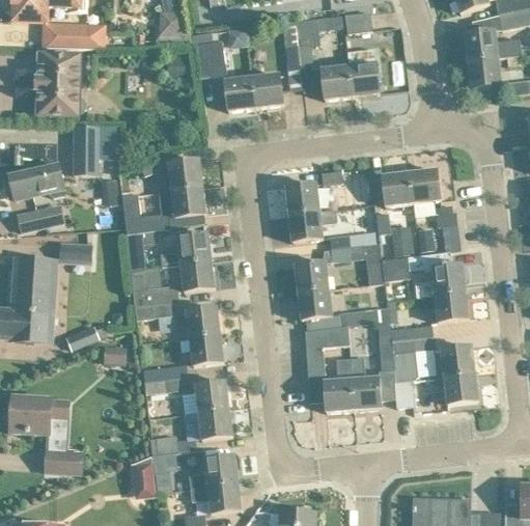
[(46,20),(47,5),(65,5),(65,9),(86,10),(86,0),(12,0),(12,4),(15,4),(15,19),(46,20)]
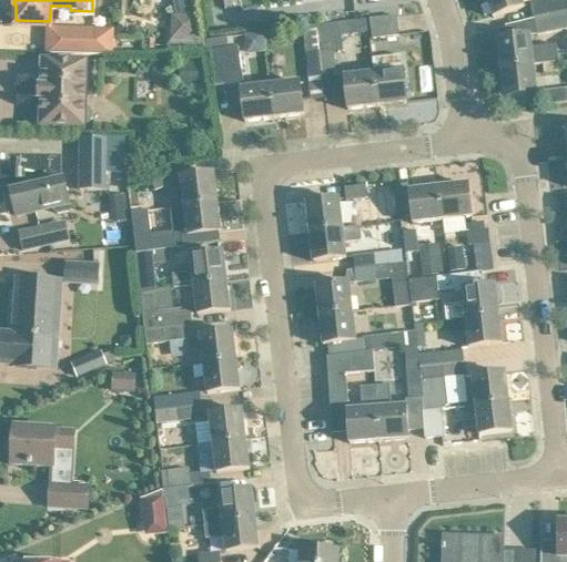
[(487,0),(493,13),(524,2),(523,0),(487,0)]
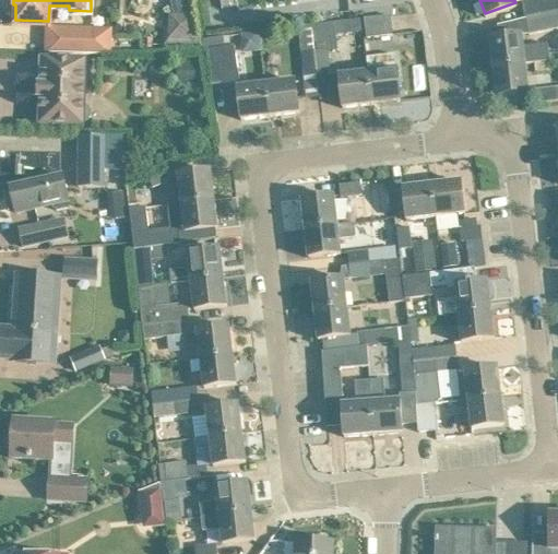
[(521,0),(524,13),(557,6),(557,0),(521,0)]
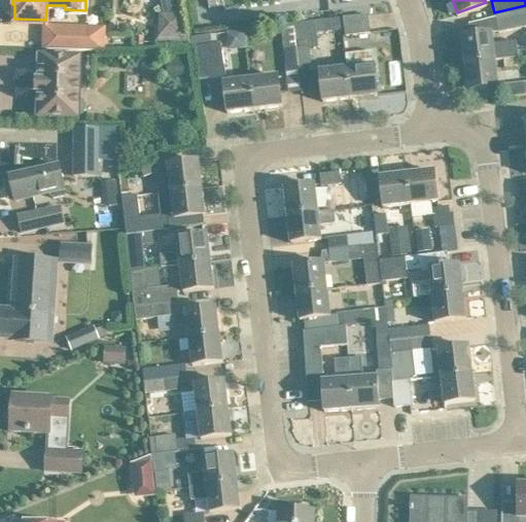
[(525,22),(525,5),(494,12),(497,29),(525,22)]
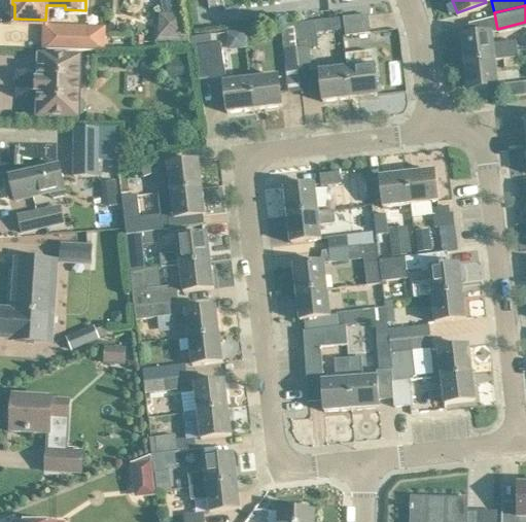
[(343,13),(344,25),(345,32),(370,30),(367,10),(343,13)]
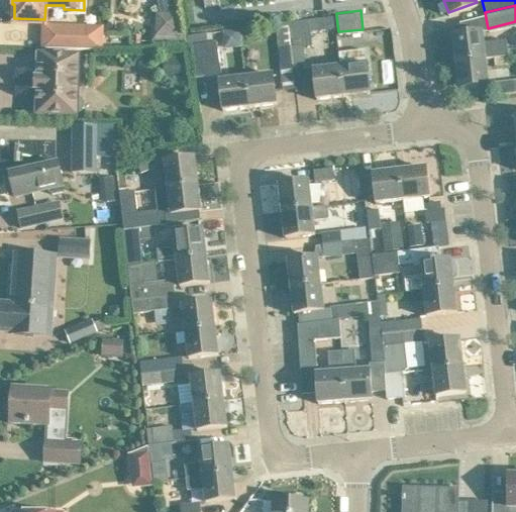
[(333,14),(288,19),(290,43),(292,63),(304,62),(303,42),(311,41),(310,27),(318,26),(335,24),(334,13),(333,14)]
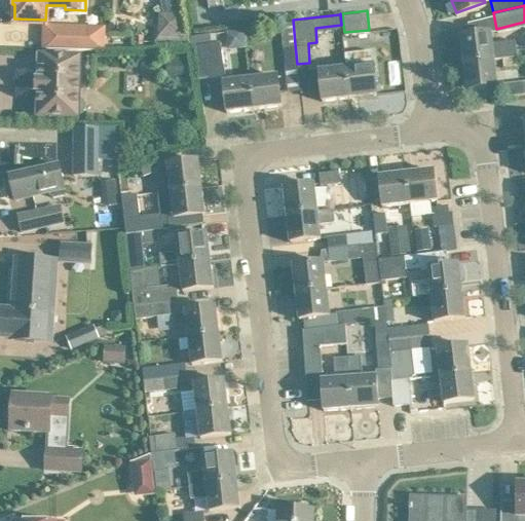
[(103,26),(87,25),(45,24),(44,46),(102,47),(103,26)]
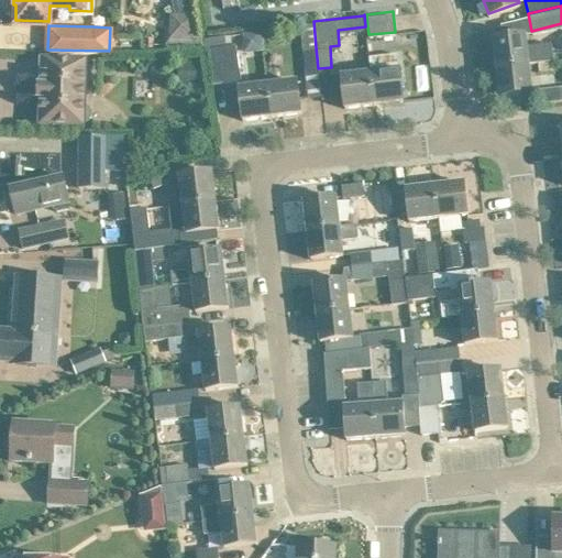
[(259,28),(240,30),(243,51),(262,47),(259,28)]
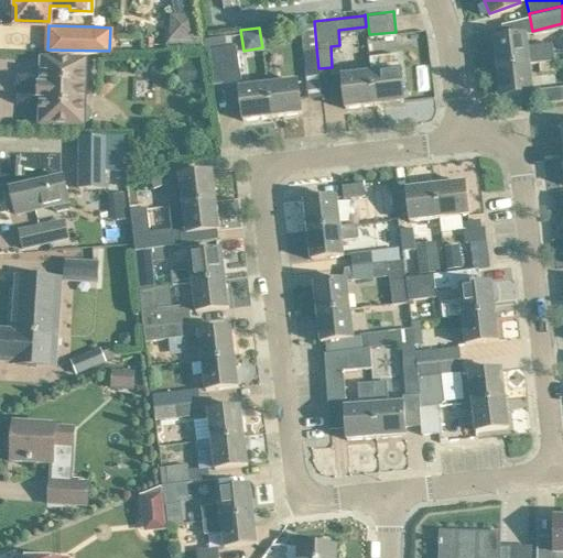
[(494,35),(497,64),(529,61),(529,59),(553,56),(551,39),(527,42),(526,31),(494,35)]
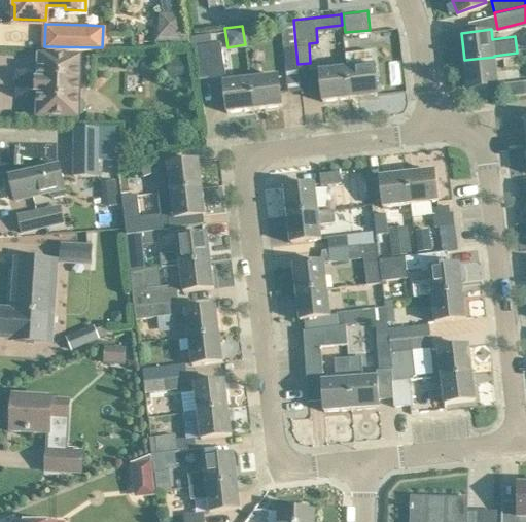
[(209,30),(189,33),(191,44),(197,76),(224,72),(219,40),(211,41),(209,30)]
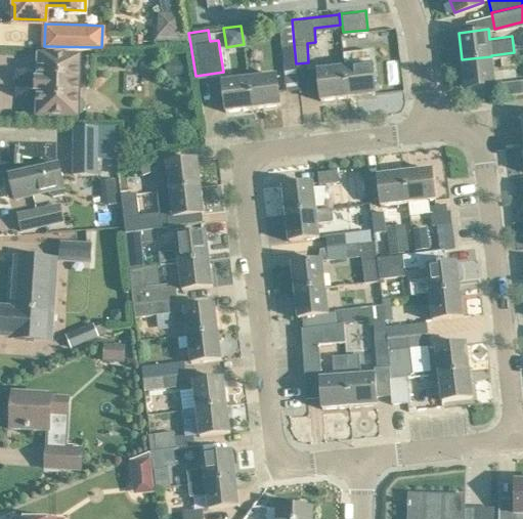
[(294,44),(281,45),(284,65),(296,63),(294,44)]
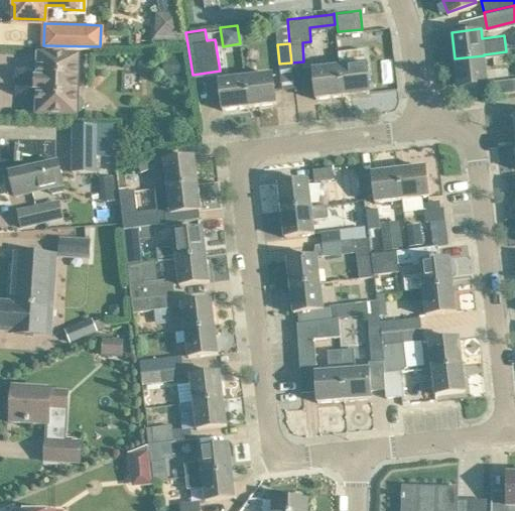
[(163,49),(163,72),(180,72),(181,50),(163,49)]
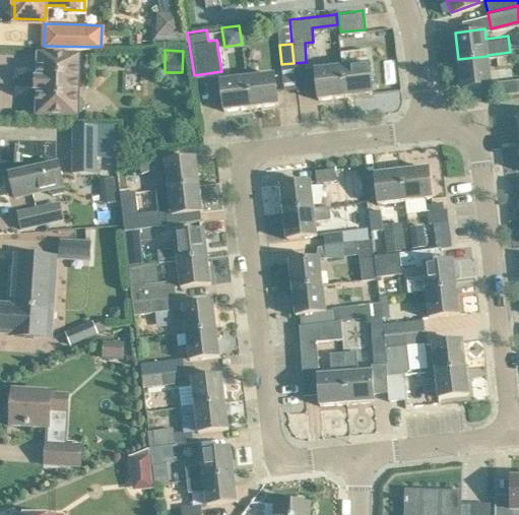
[(36,75),(35,87),(37,87),(37,111),(79,113),(79,111),(81,109),(83,106),(83,99),(81,95),(79,93),(80,52),(38,51),(38,75),(36,75)]
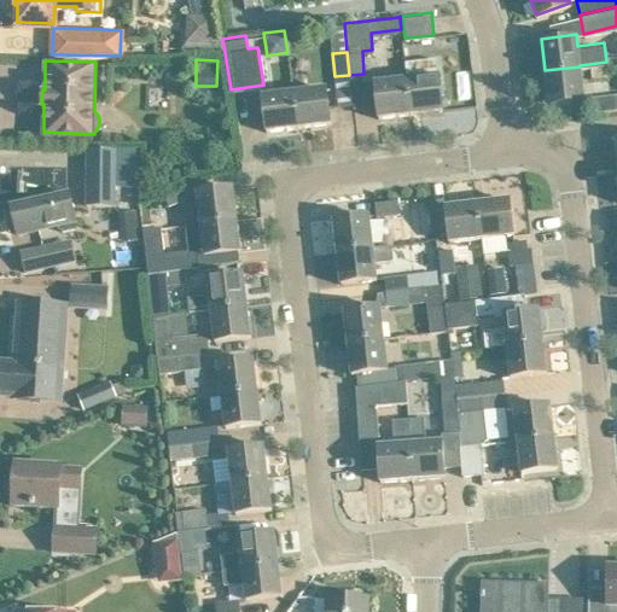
[(545,70),(548,103),(585,98),(580,66),(545,70)]
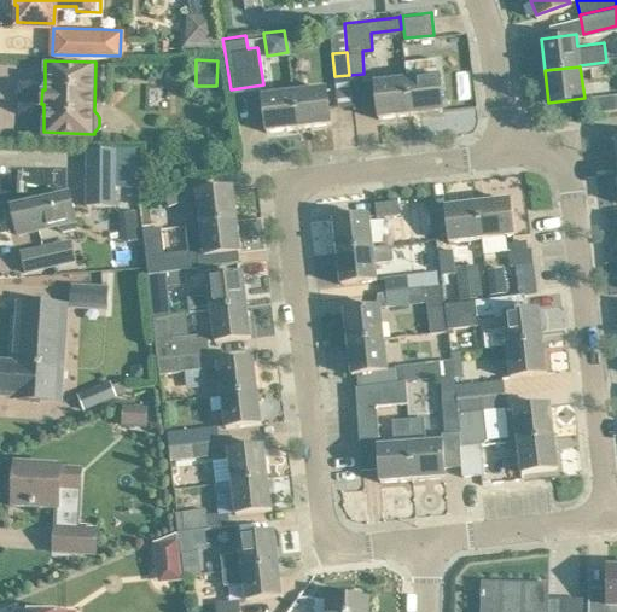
[(438,73),(407,76),(411,111),(442,108),(438,73)]
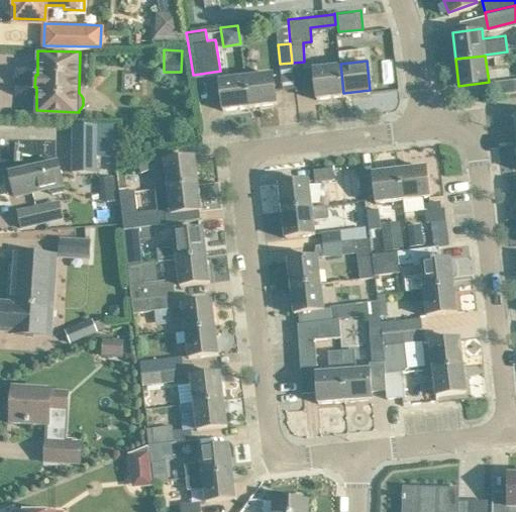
[(340,64),(313,67),(316,96),(343,93),(340,64)]
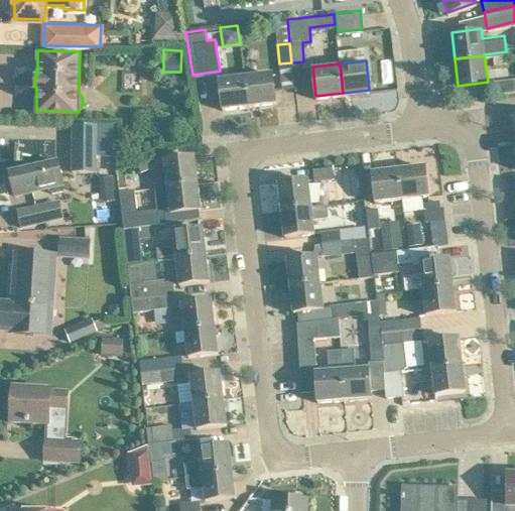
[(275,101),(272,72),(245,75),(249,104),(275,101)]
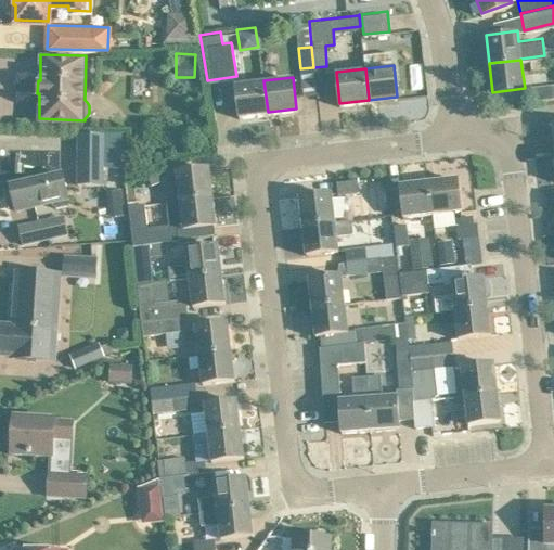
[(268,112),(263,80),(235,84),(239,115),(268,112)]
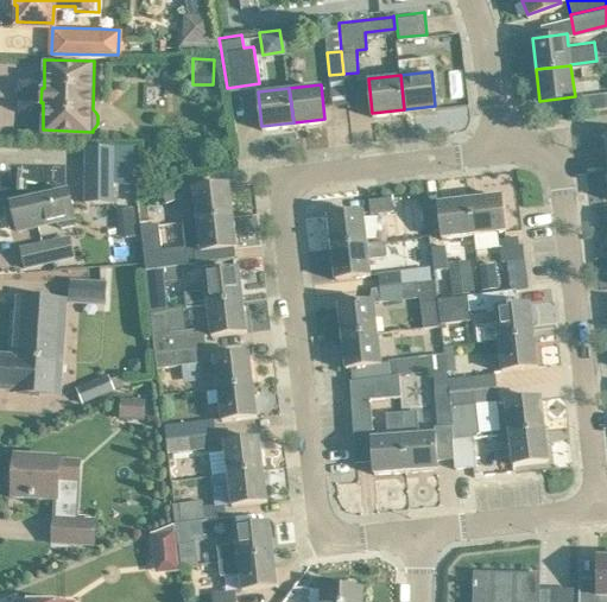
[(606,103),(606,90),(581,94),(583,107),(606,103)]
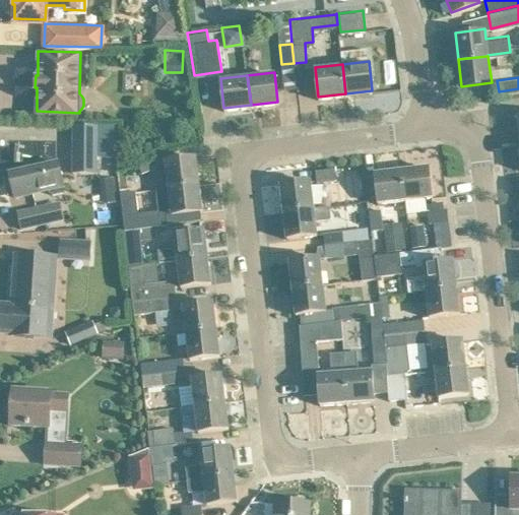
[(118,123),(72,122),(72,171),(98,171),(98,152),(118,152),(118,123)]
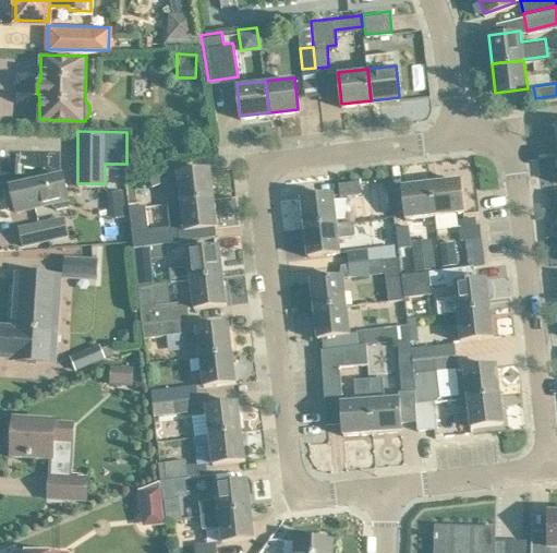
[(167,161),(147,170),(153,182),(171,175),(170,170),(178,170),(181,197),(181,200),(213,196),(209,166),(194,168),(194,165),(217,161),(216,149),(185,154),(167,161)]
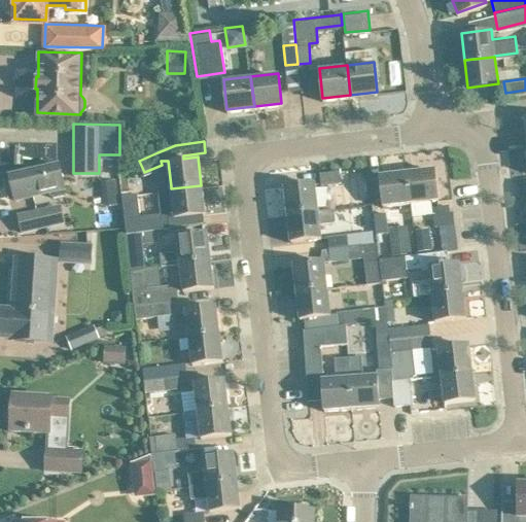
[(65,190),(58,162),(8,173),(13,192),(46,184),(48,190),(48,192),(53,194),(65,190)]
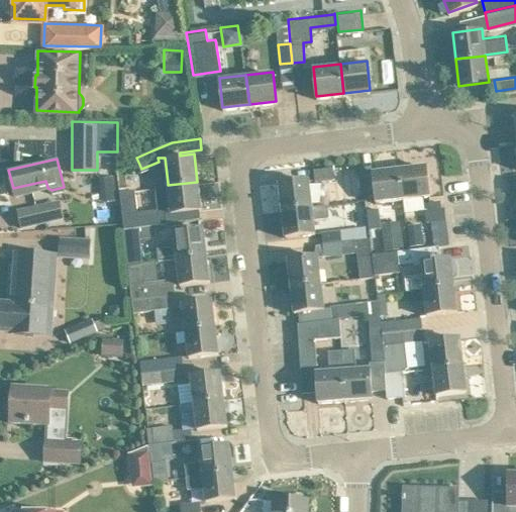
[(425,164),(400,167),(403,197),(429,194),(425,164)]
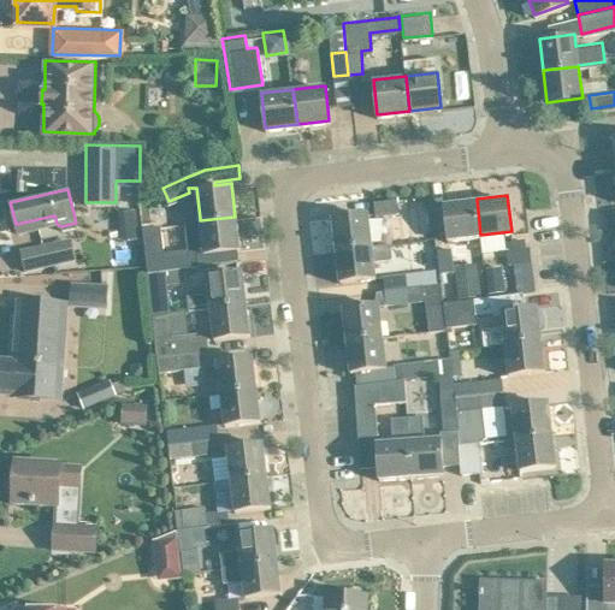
[(397,211),(395,196),(373,199),(374,213),(397,211)]
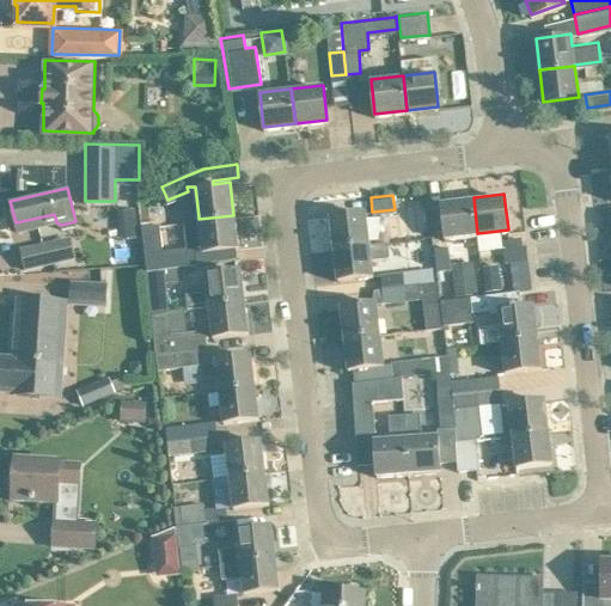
[(474,197),(440,202),(445,237),(477,233),(474,197)]
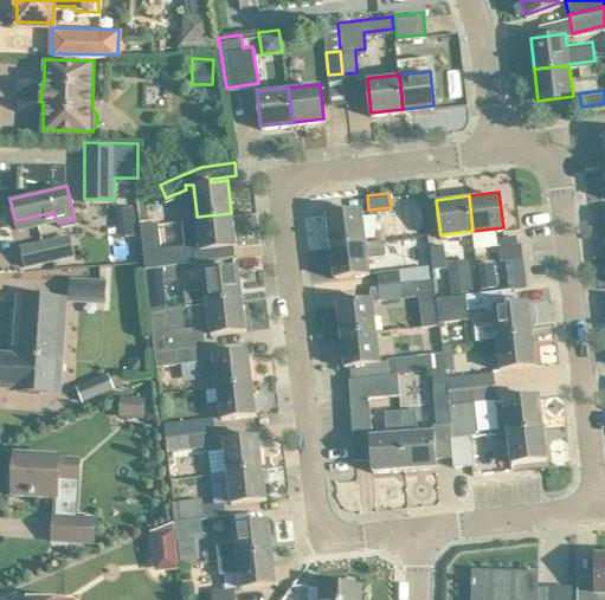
[(134,204),(115,205),(116,213),(135,212),(134,204)]
